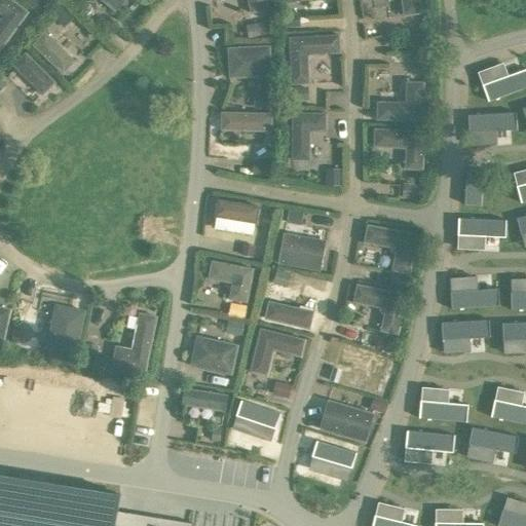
[(0,50),(30,11),(13,0),(0,0),(0,12),(2,15),(0,17),(0,50)]
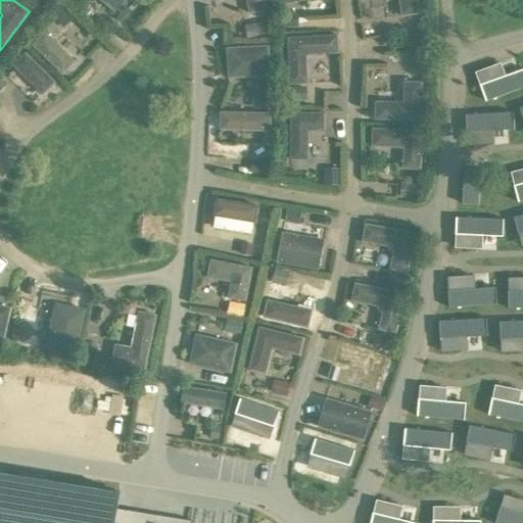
[(43,11),(52,0),(30,0),(29,1),(43,11)]
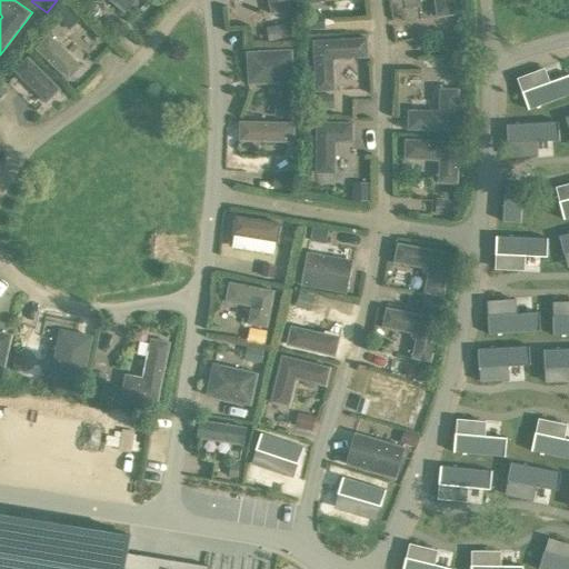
[(135,0),(108,0),(125,12),(135,0)]
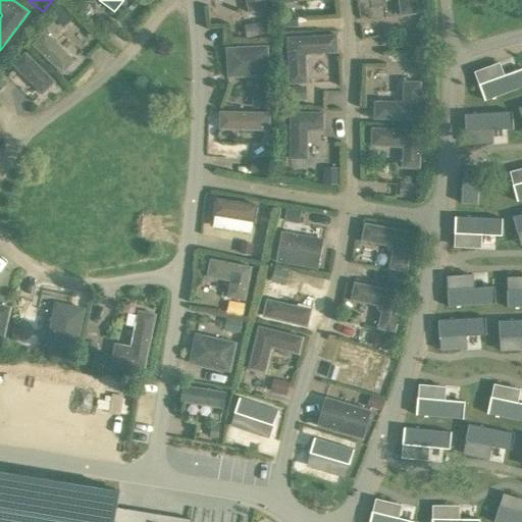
[(267,9),(264,0),(211,0),(212,1),(214,0),(245,0),(248,13),(267,9)]
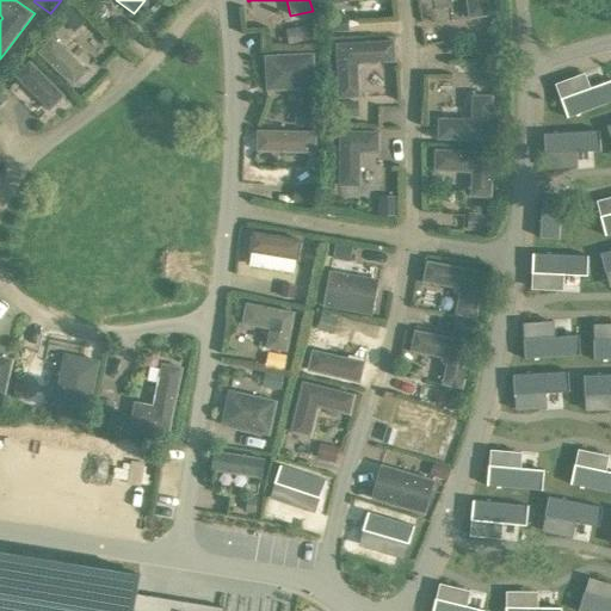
[(466,0),(468,18),(491,16),(488,0),(466,0)]
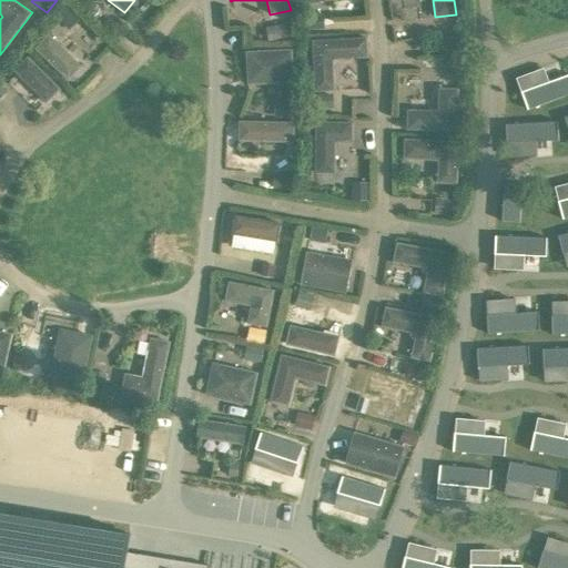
[(73,1),(59,11),(70,28),(84,18),(73,1)]
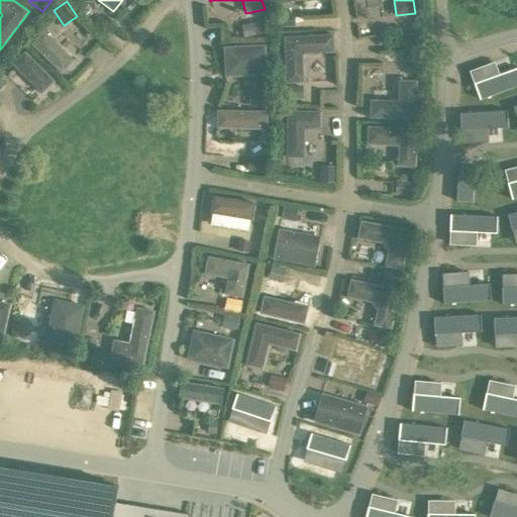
[(247,32),(268,29),(267,20),(246,23),(247,32)]
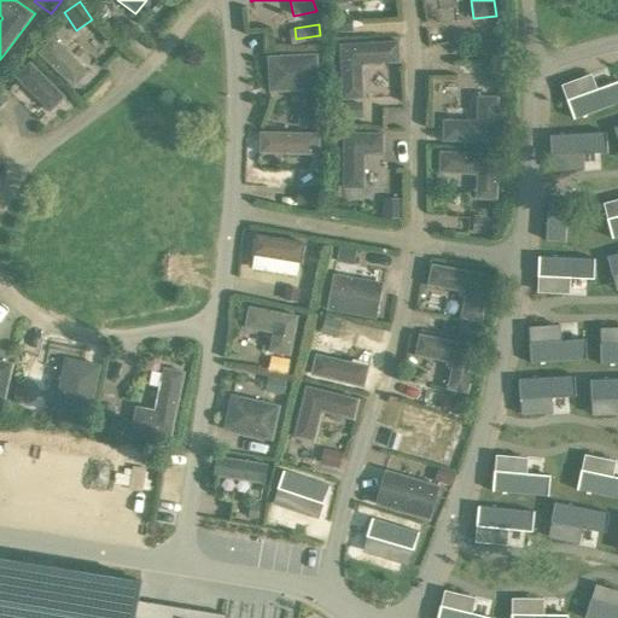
[(89,70),(53,34),(38,51),(74,86),(89,70)]
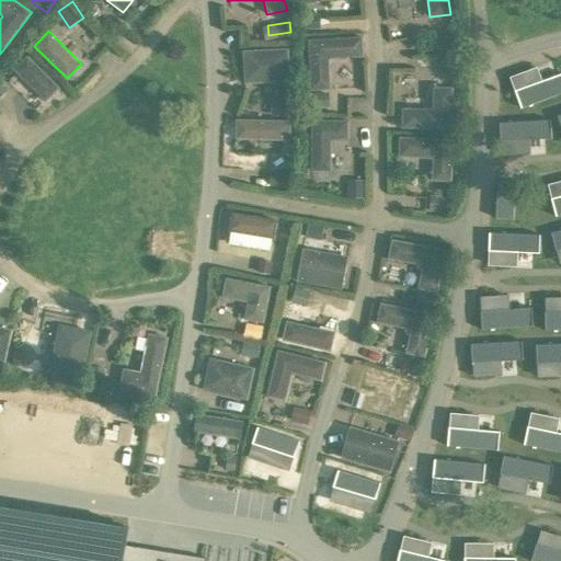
[(307,38),(310,90),(331,89),(329,58),(364,56),(363,35),(307,38)]
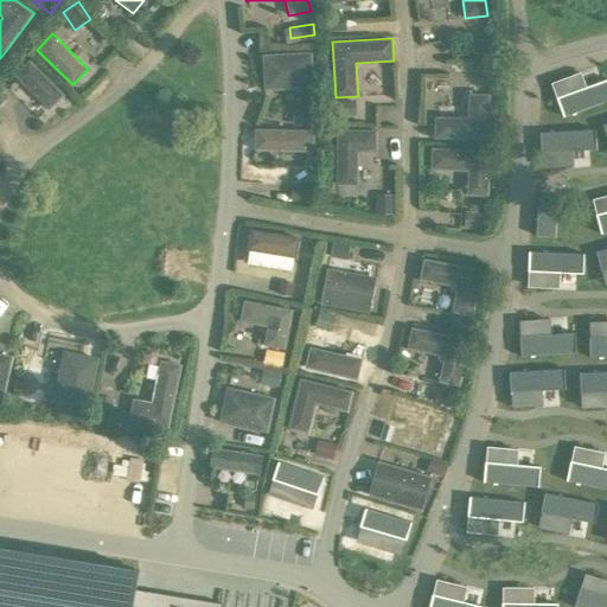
[(312,51),(262,53),(263,90),(314,88),(312,51)]
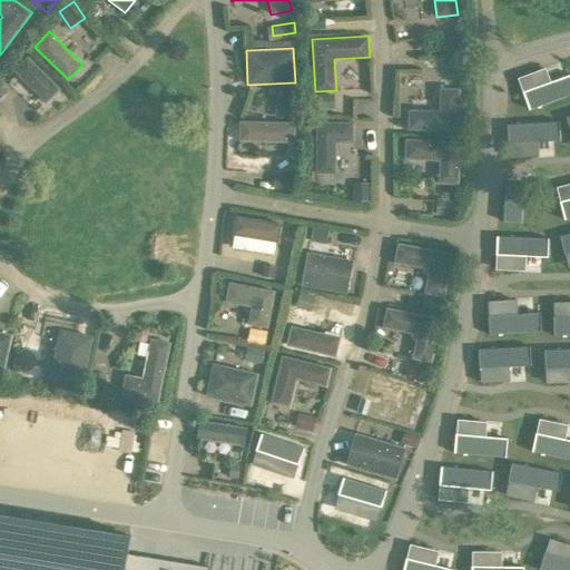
[(61,87),(28,55),(12,69),(47,101),(61,87)]
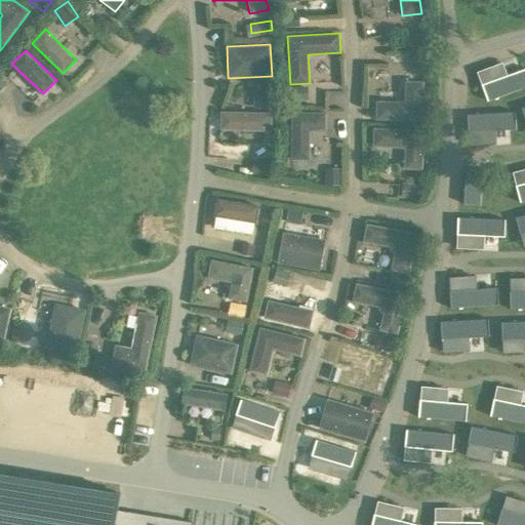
[(524,86),(524,69),(482,85),(488,101),(524,86)]
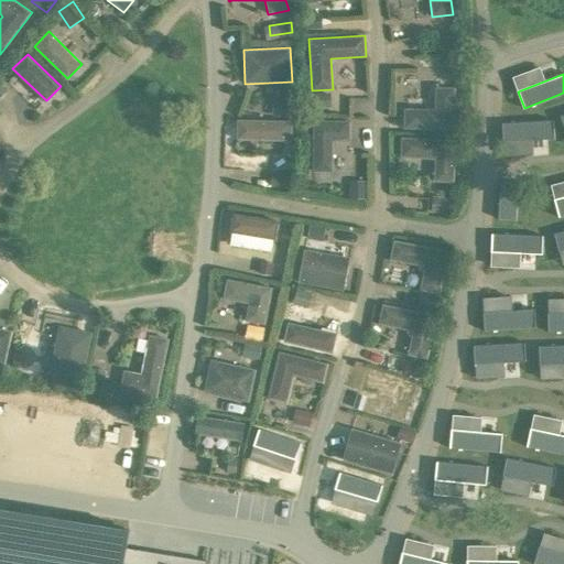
[(434,108),(404,107),(403,127),(454,129),(455,87),(434,86),(434,108)]
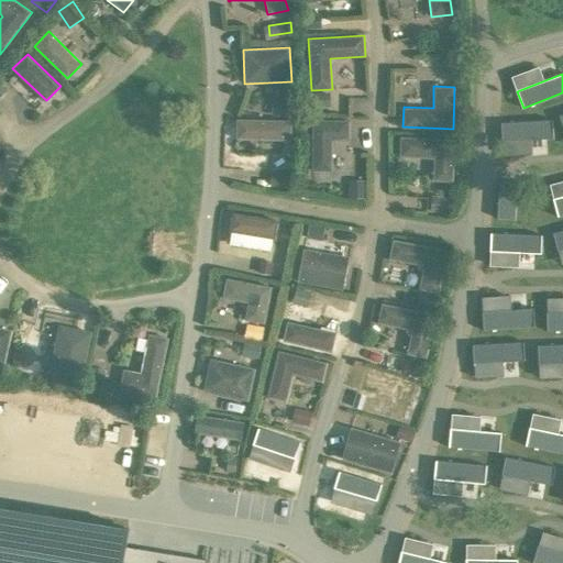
[(296,118),(296,100),(275,100),(275,118),(296,118)]
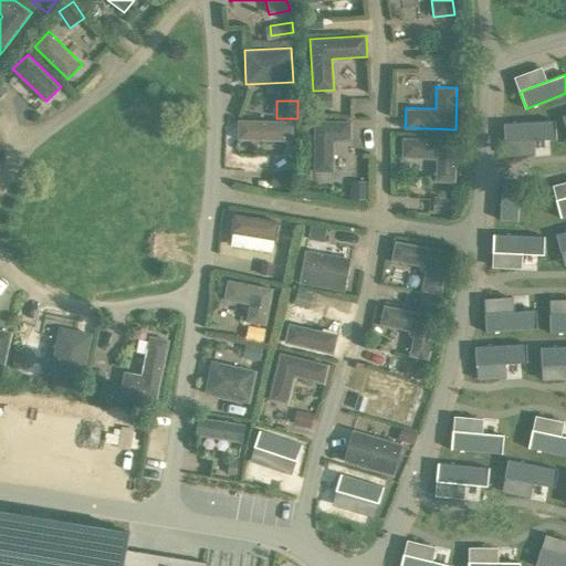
[(239,118),(238,138),(293,140),(294,119),(239,118)]
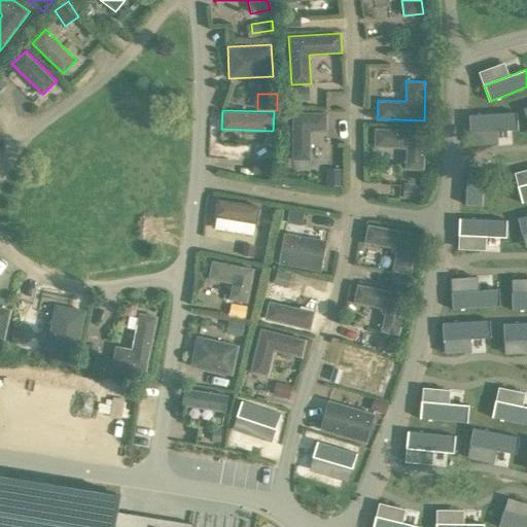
[(328,112),(292,111),(291,160),(311,160),(311,131),(327,132),(328,112)]
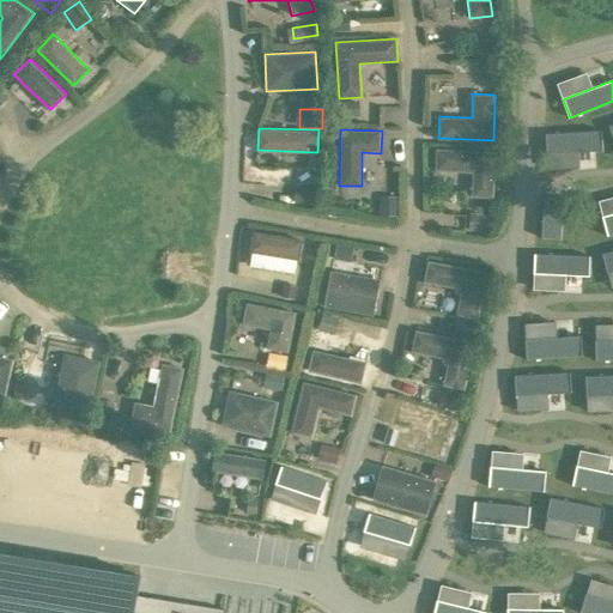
[(601,151),(601,132),(546,134),(546,153),(601,151)]
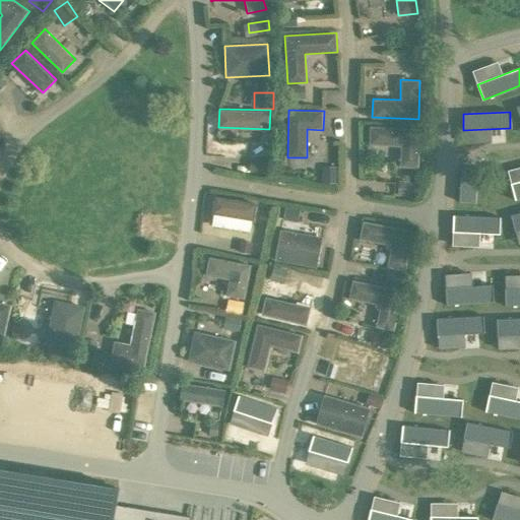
[(369,145),(400,146),(399,167),(418,168),(420,129),(370,126),(369,145)]
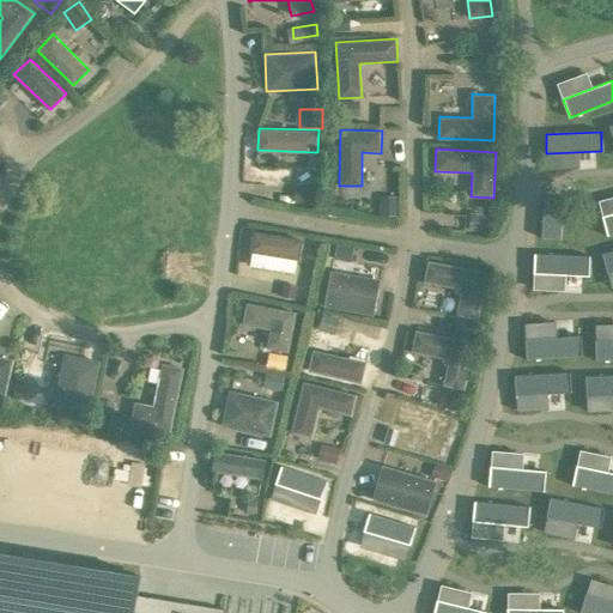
[(383,194),(383,213),(400,214),(401,195),(383,194)]
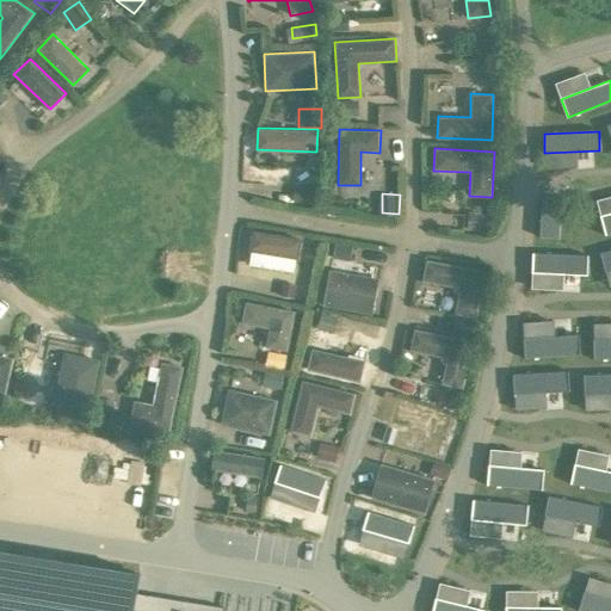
[(542,208),(539,236),(559,238),(560,209),(542,208)]
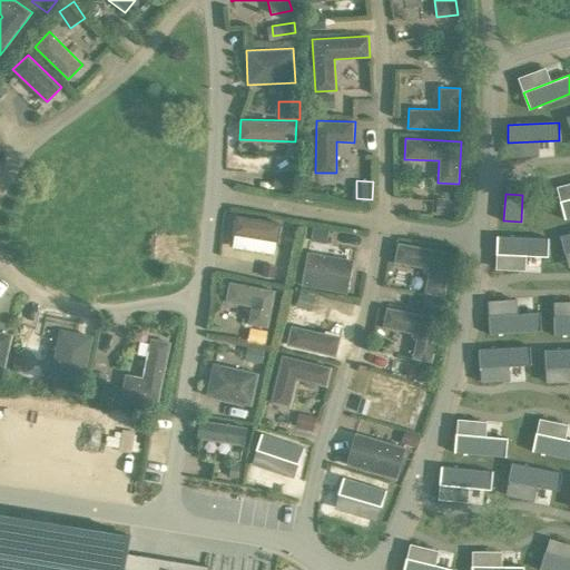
[(440,198),(441,215),(461,214),(461,197),(440,198)]
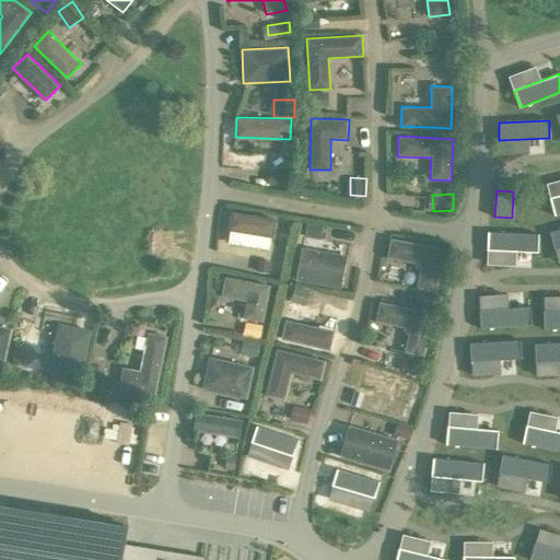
[(559,195),(550,198),(555,216),(559,213),(559,195)]
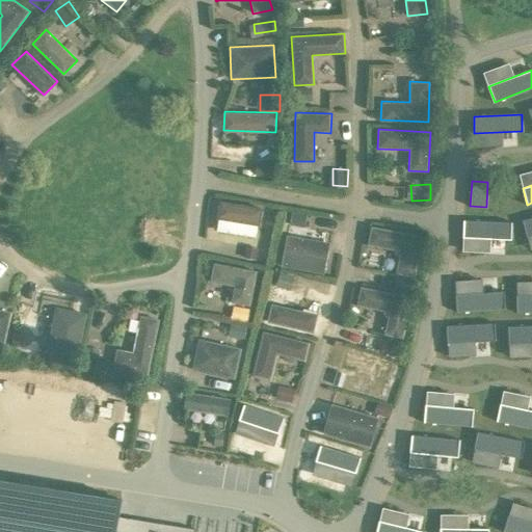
[(267,206),(225,200),(223,216),(264,223),(267,206)]
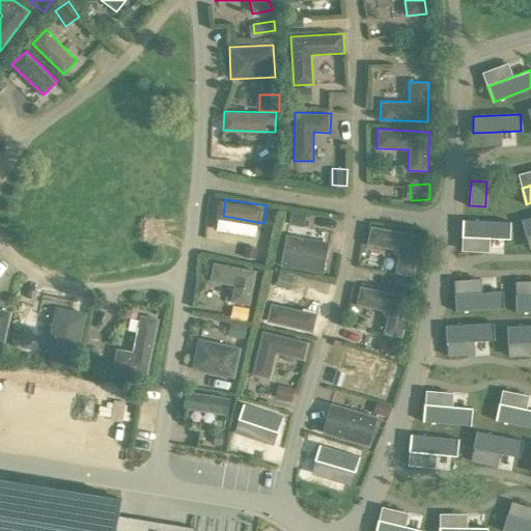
[(526,236),(530,235),(530,217),(522,220),(526,236)]
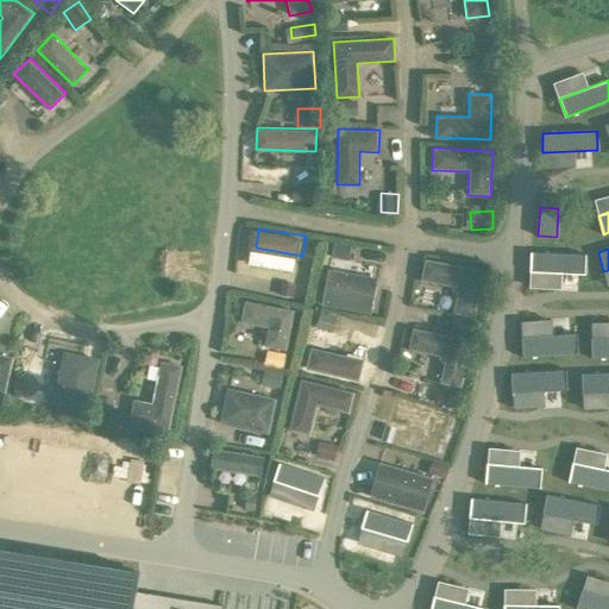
[(531,252),(529,272),(585,275),(585,255),(531,252)]
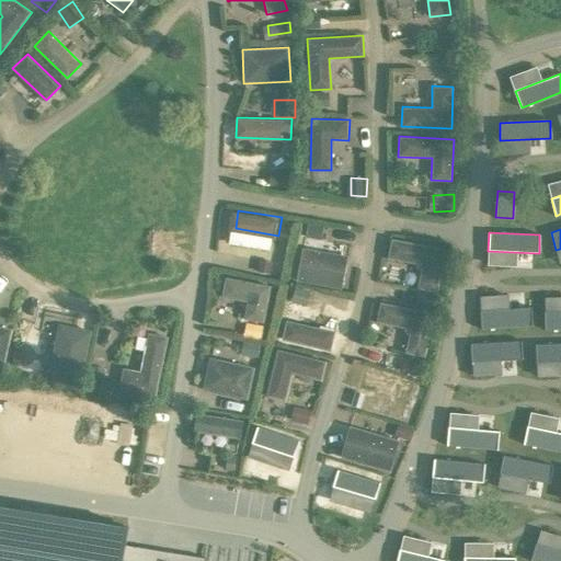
[(446,249),(391,238),(388,259),(416,264),(416,266),(419,270),(421,270),(416,288),(437,293),(446,249)]
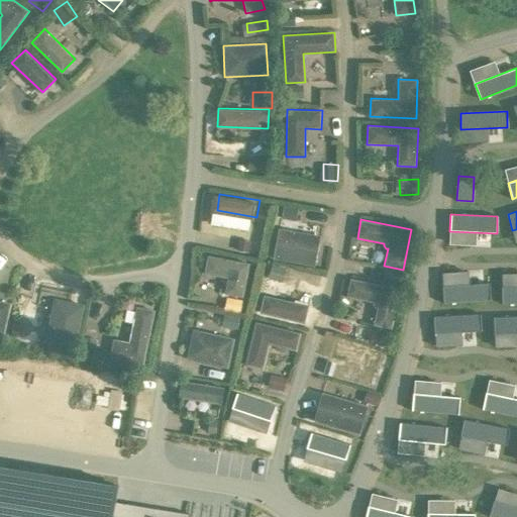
[(320,235),(278,228),(273,259),(315,266),(320,235)]
